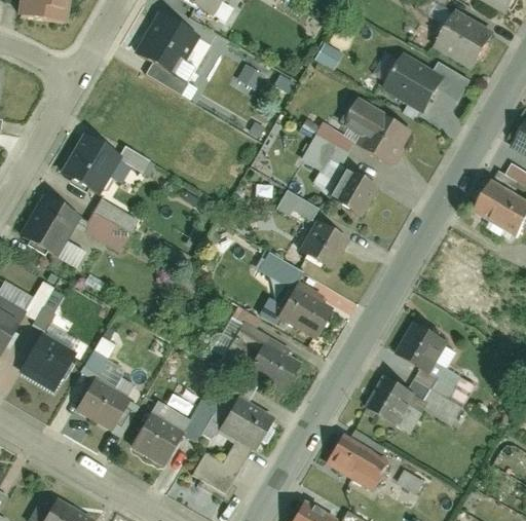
[(21,0),(19,16),(68,24),(70,0),(21,0)]
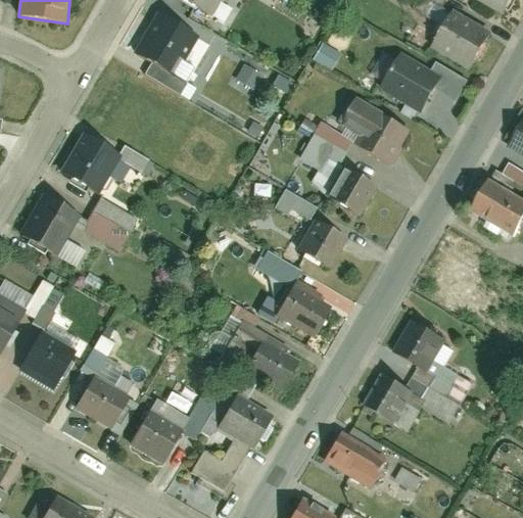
[(186,0),(212,15),(221,0),(186,0)]
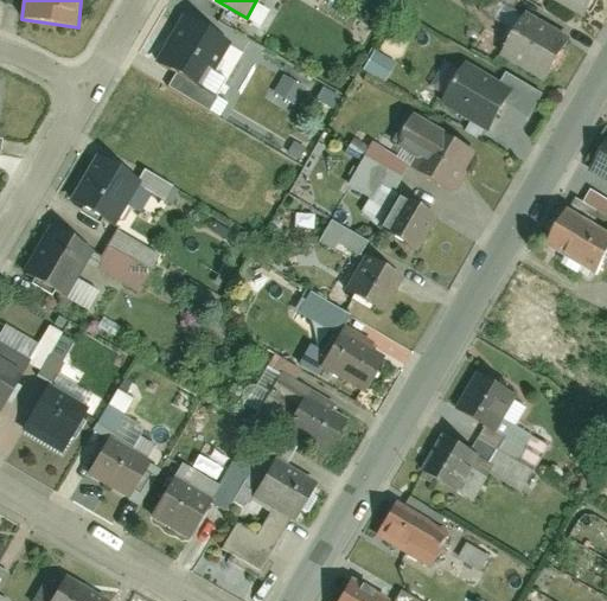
[(558,0),(586,16),(594,0),(558,0)]
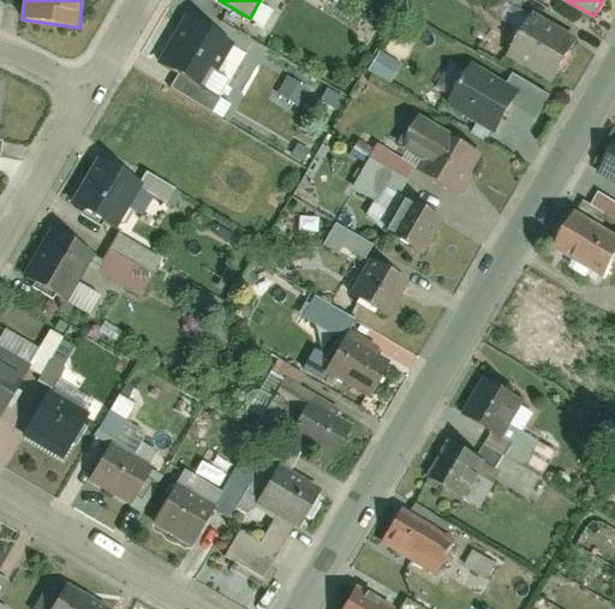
[(555,79),(578,36),(533,13),(511,57),(555,79)]
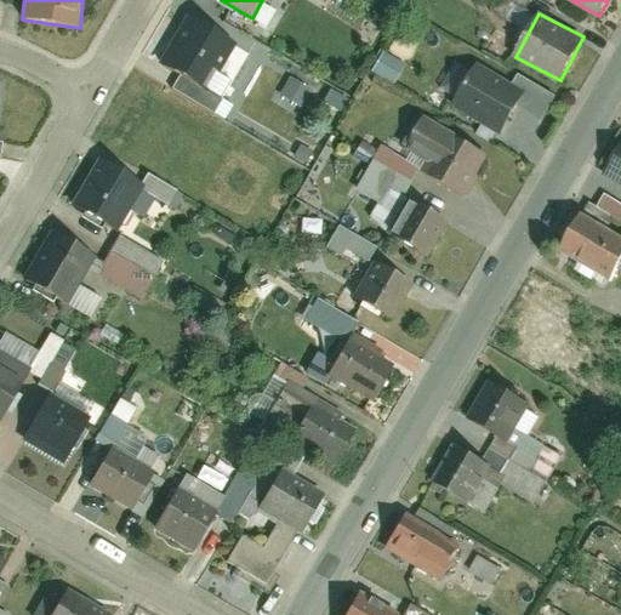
[(237,43),(186,15),(160,61),(211,89),(237,43)]
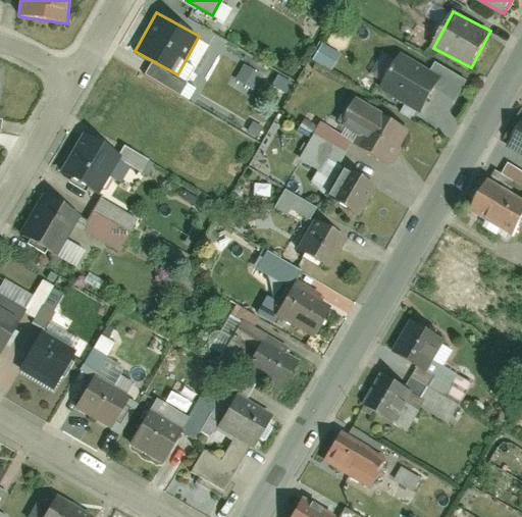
[(317,40),(311,57),(331,64),(337,46),(317,40)]
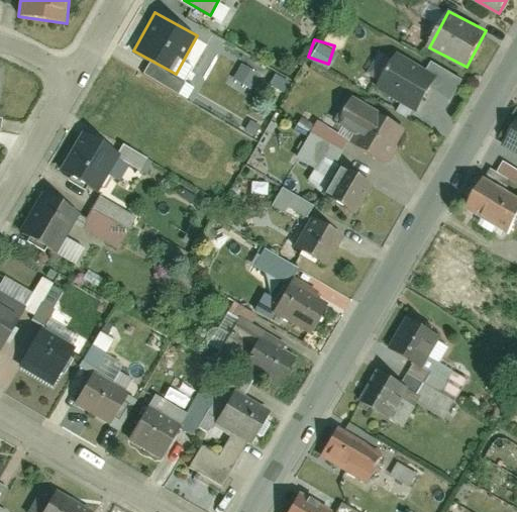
[(415,109),(435,75),(397,52),(376,86),(415,109)]
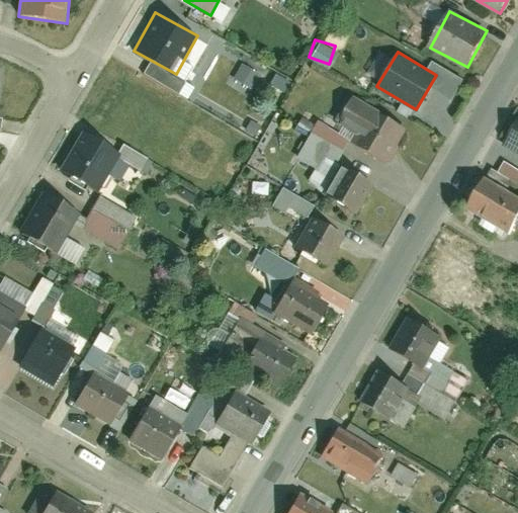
[(230,79),(250,87),(257,69),(237,61),(230,79)]
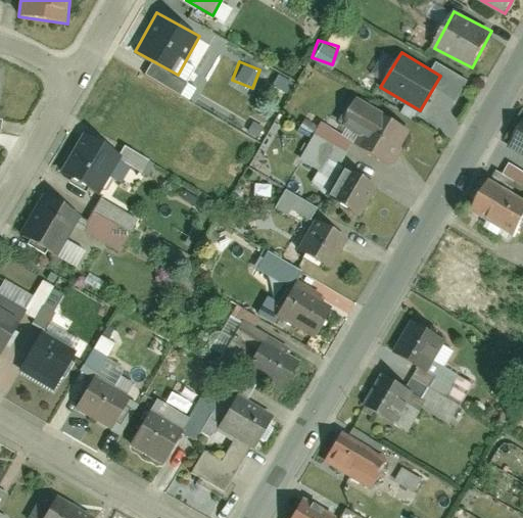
[(355,143),(390,163),(412,129),(359,97),(343,122),(362,133),(355,143)]
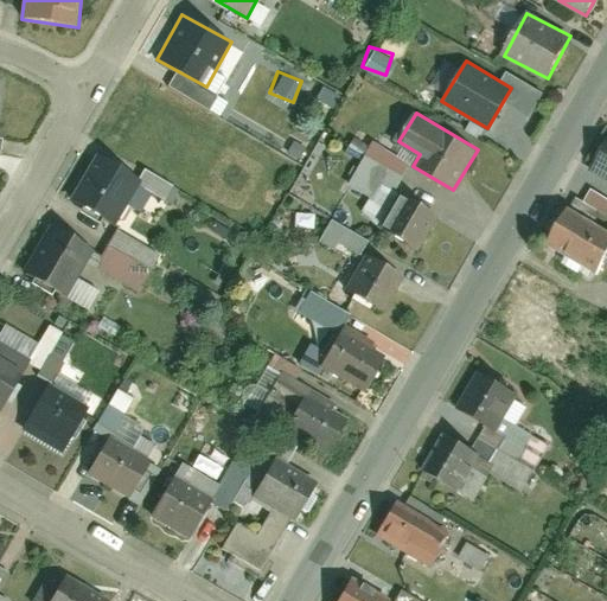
[(586,168),(606,180),(606,130),(586,168)]
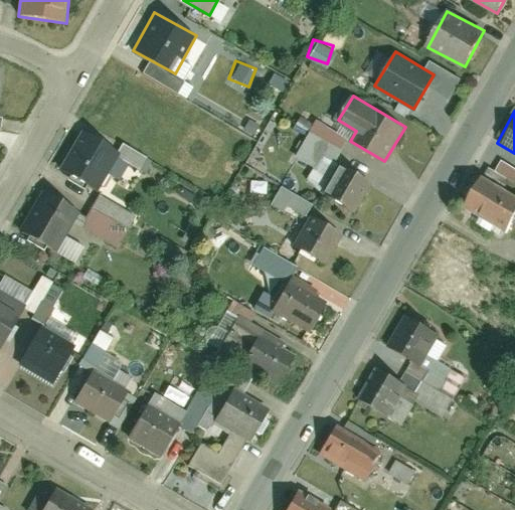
[(314,163),(321,147),(335,153),(344,132),(309,117),(293,154),(314,163)]
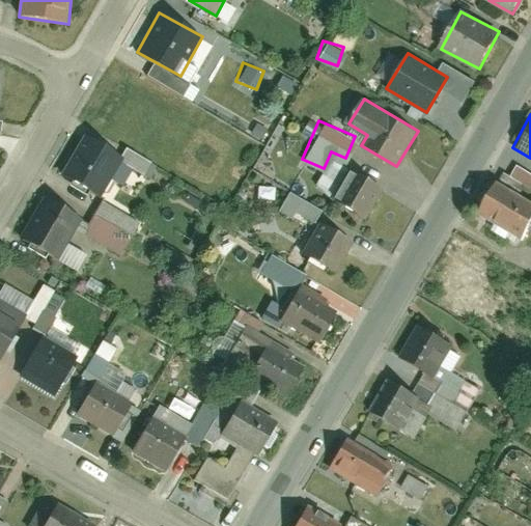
[(62,174),(102,196),(123,158),(84,135),(62,174)]
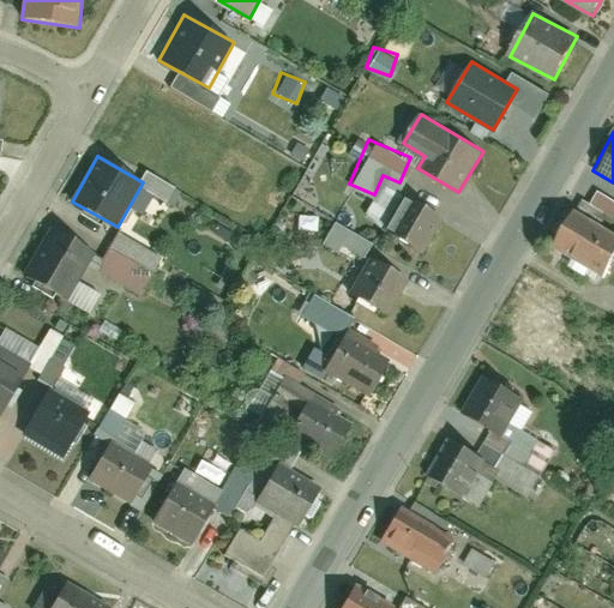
[(585,198),(612,216),(613,212),(613,199),(594,186),(585,198)]
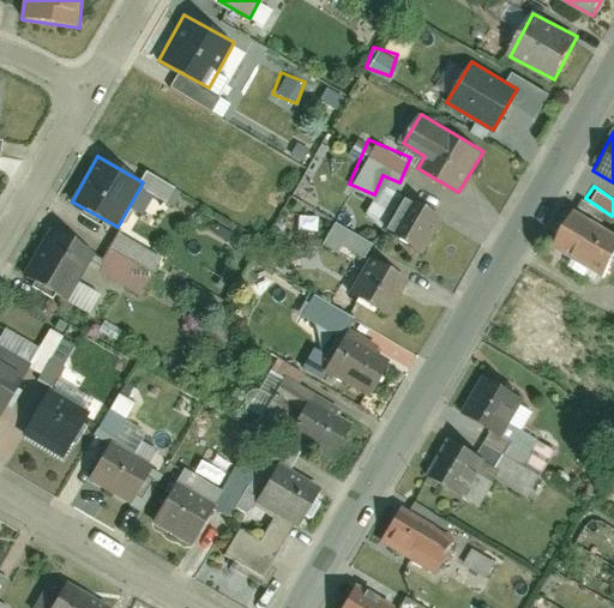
[(383,220),(389,193),(371,190),(365,215),(383,220)]
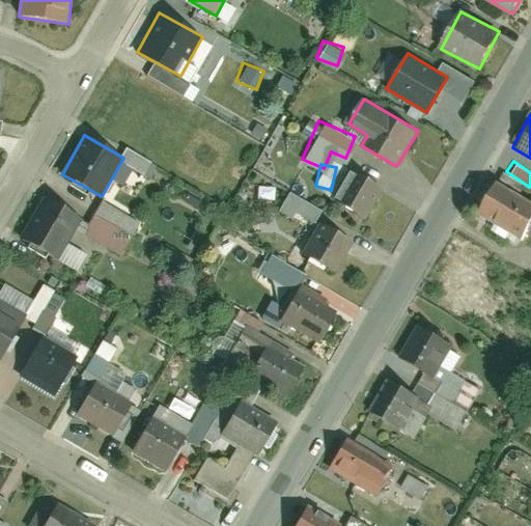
[(128,166),(121,182),(133,187),(139,171),(128,166)]
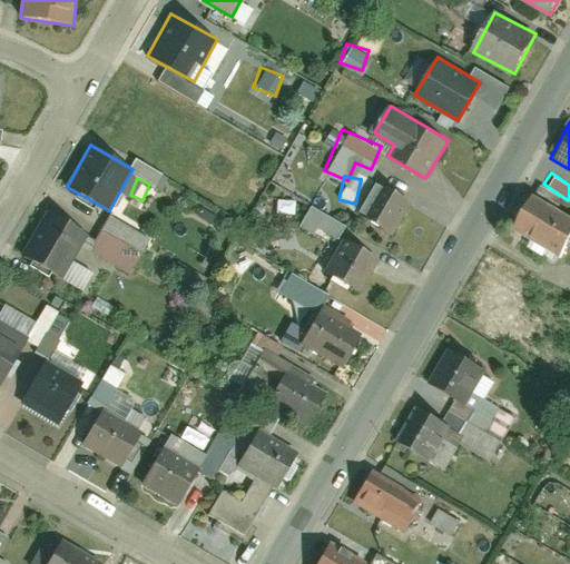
[(363,218),(393,235),(412,200),(382,184),(363,218)]
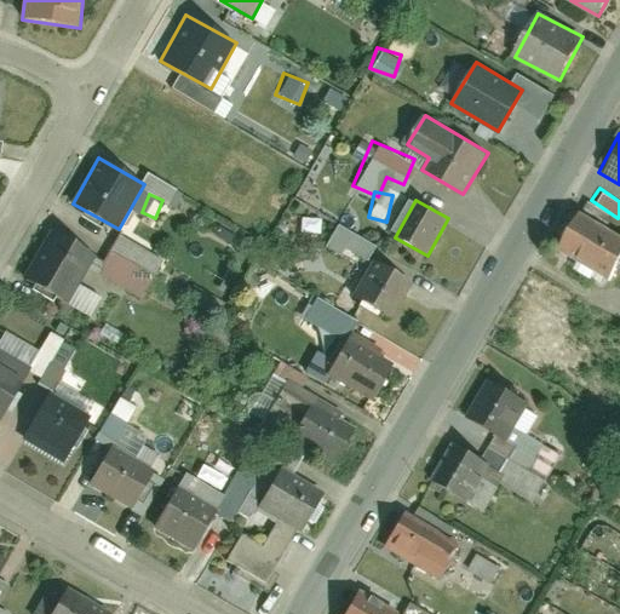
[(619,251),(619,236),(575,213),(555,252),(606,279),(619,251)]
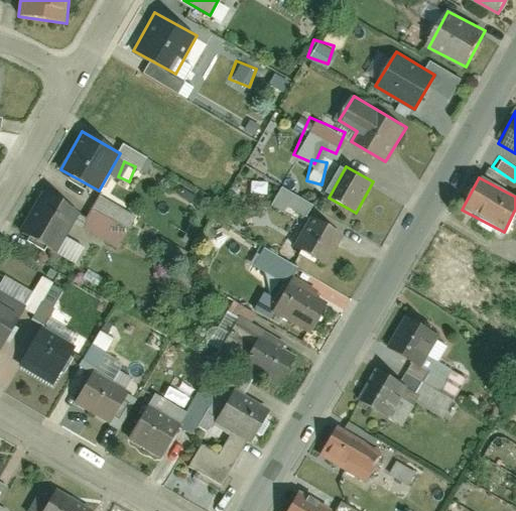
[(278,181),(267,201),(281,210),(285,204),(302,214),(310,202),(278,181)]
